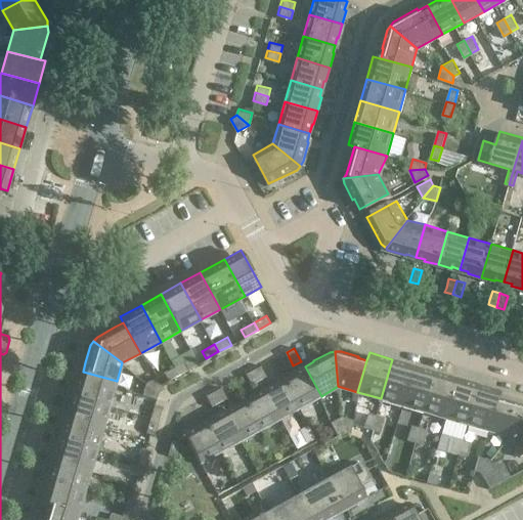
[(187,359),(175,366),(179,374),(191,366),(187,359)]
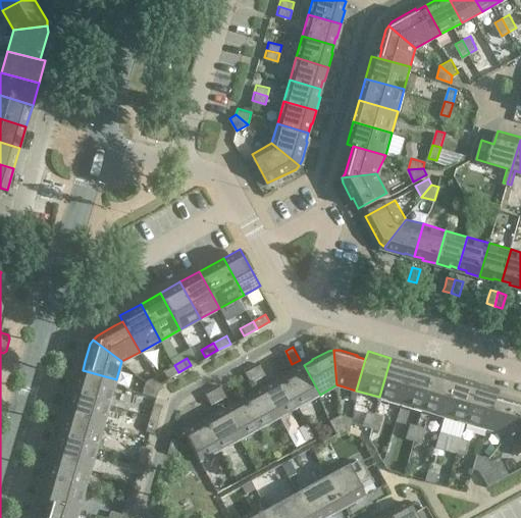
[(412,364),(391,358),(379,397),(401,403),(412,364)]
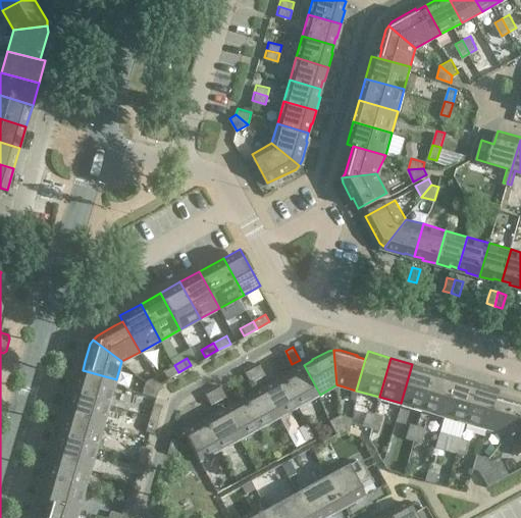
[(260,363),(254,369),(261,382),(266,375),(260,363)]
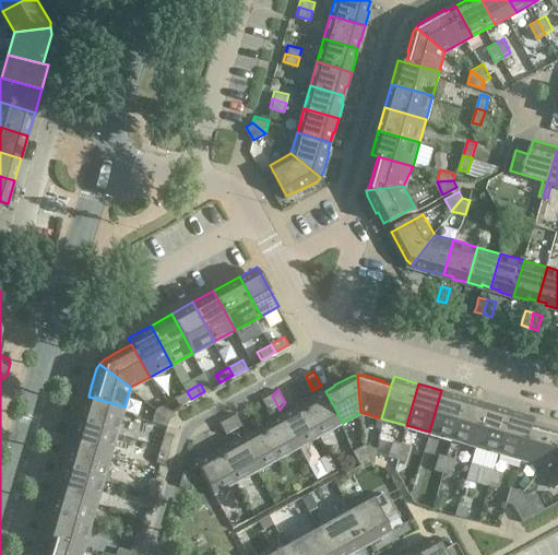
[(465,397),(441,390),(429,432),(453,439),(465,397)]
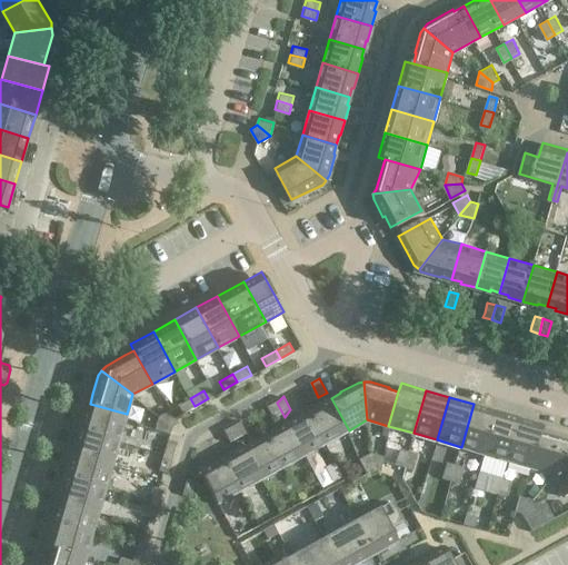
[(195,406),(190,398),(176,405),(180,414),(195,406)]
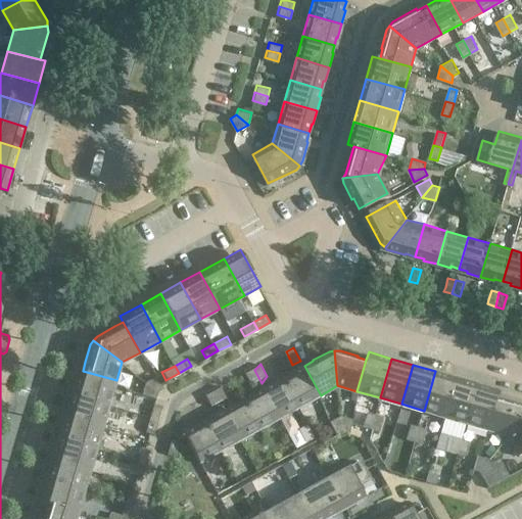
[(321,395),(304,366),(295,371),(295,370),(283,376),(299,407),(321,395)]
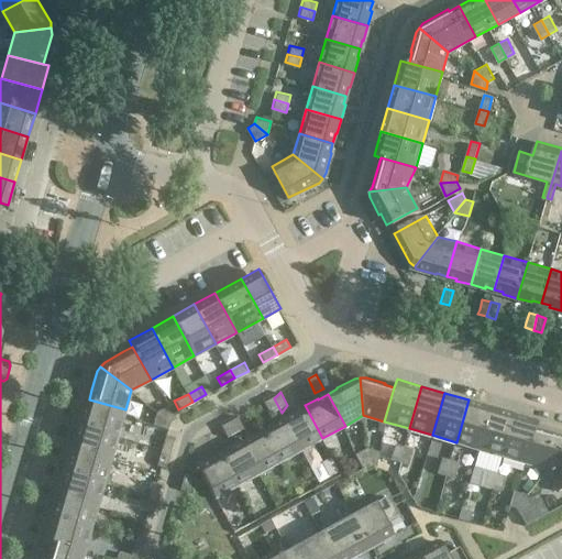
[(125,409),(89,399),(84,398),(76,423),(118,435),(125,409)]
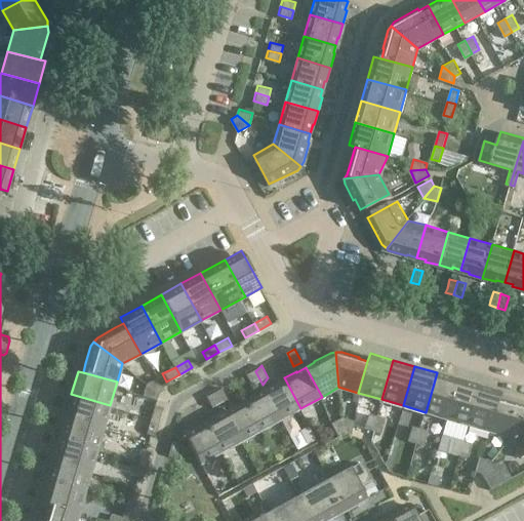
[(263,385),(255,371),(247,373),(249,377),(253,387),(263,385)]
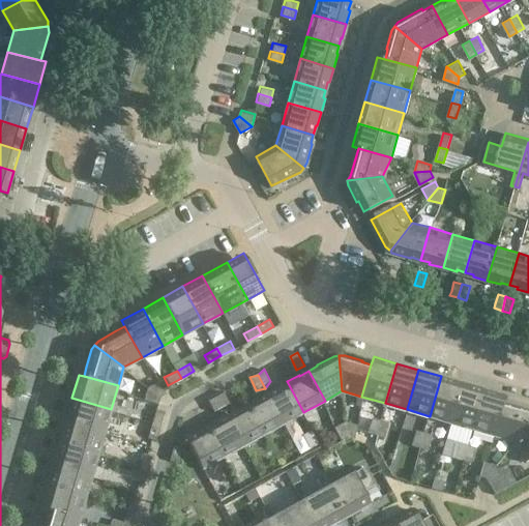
[(463,382),(441,376),(430,416),(451,422),(463,382)]
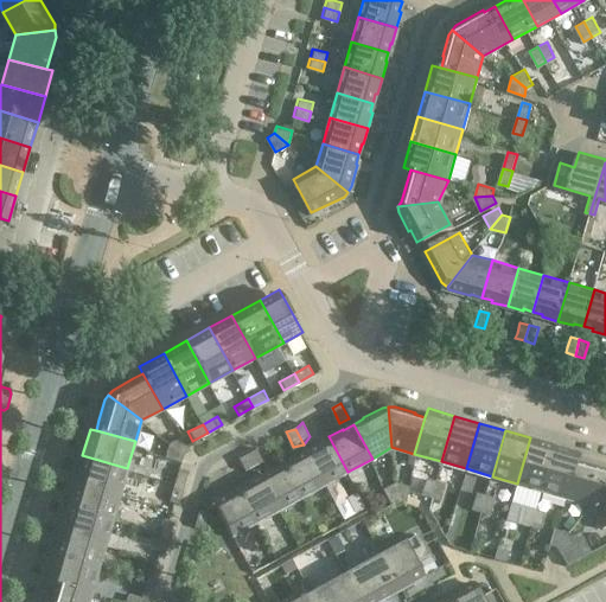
[(182,435),(168,442),(184,453),(191,449),(187,443),(182,435)]
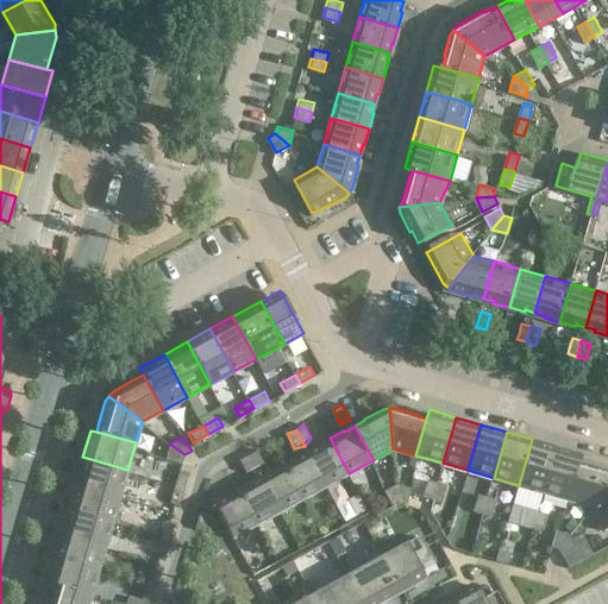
[(349,473),(330,438),(315,446),(317,447),(307,452),(326,485),(349,473)]
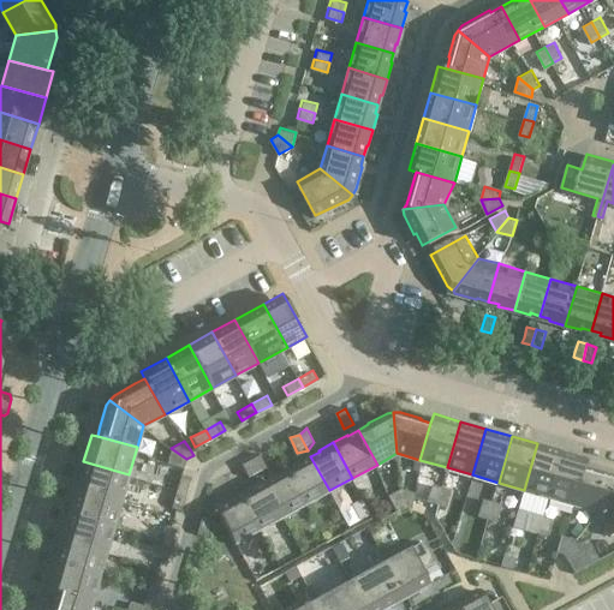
[(561,450),(537,443),(524,490),(548,497),(561,450)]
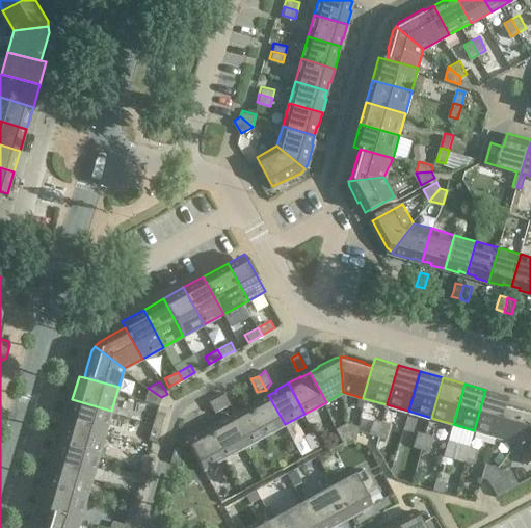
[(161,397),(148,388),(144,400),(159,404),(161,397)]
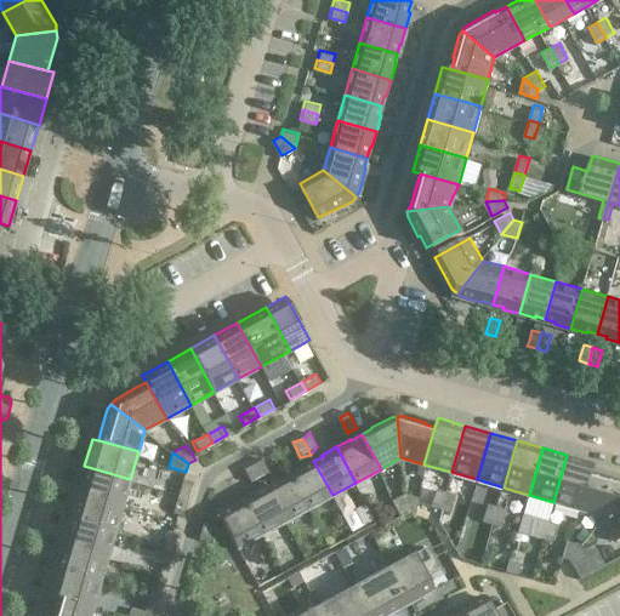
[(595,462),(567,455),(553,502),(581,509),(592,471),(595,462)]
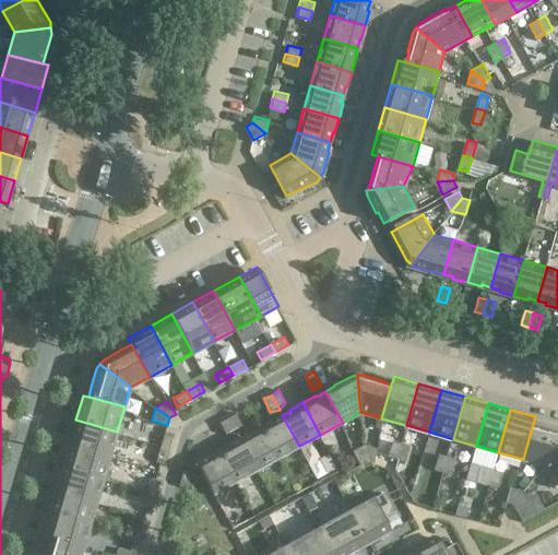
[(236,413),(230,421),(238,435),(244,427),(239,417),(236,413)]
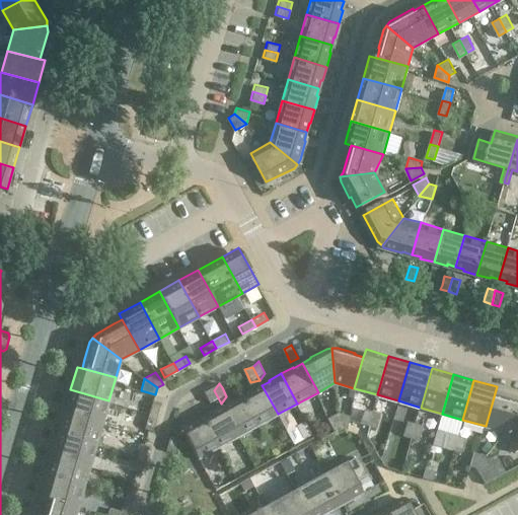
[(278,414),(262,385),(254,389),(254,388),(242,395),(259,425),(278,414)]
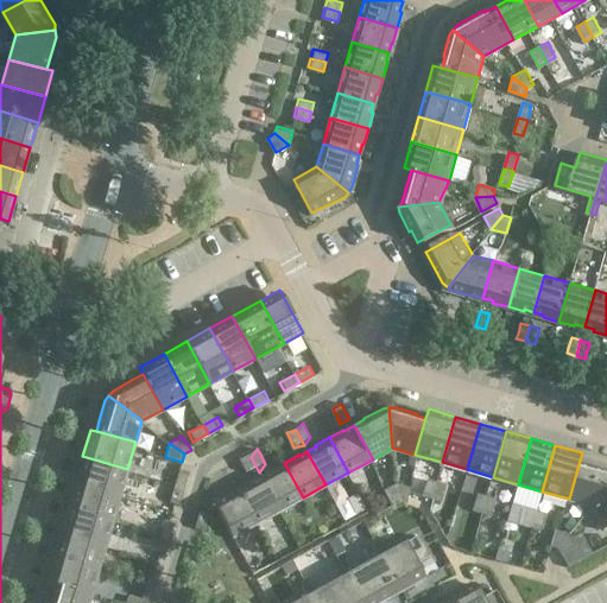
[(127,469),(82,456),(75,482),(120,495),(127,469)]
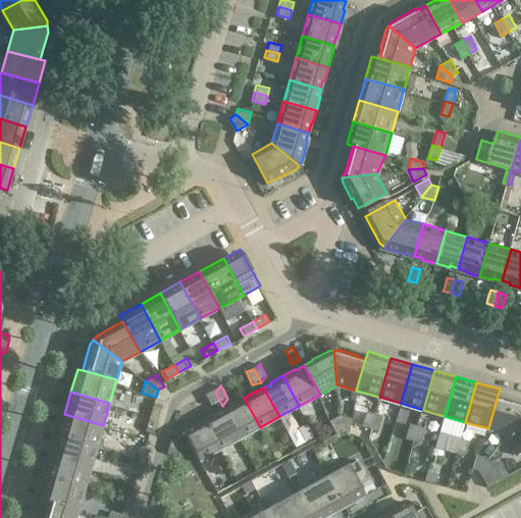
[(222,406),(215,393),(206,394),(213,407),(222,406)]
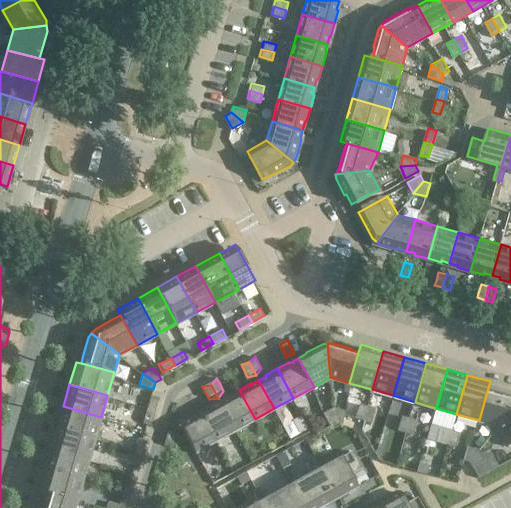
[(497,391),(488,388),(479,420),(498,425),(510,408),(510,394),(497,390),(497,391)]
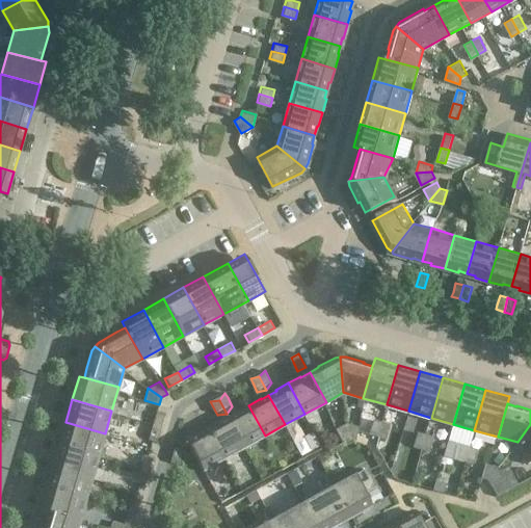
[(265,436),(248,405),(235,412),(236,414),(229,417),(244,447),(265,436)]
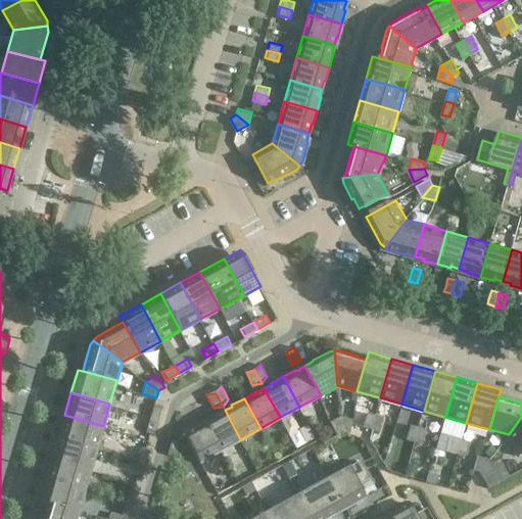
[(162,405),(155,402),(151,416),(158,418),(162,405)]
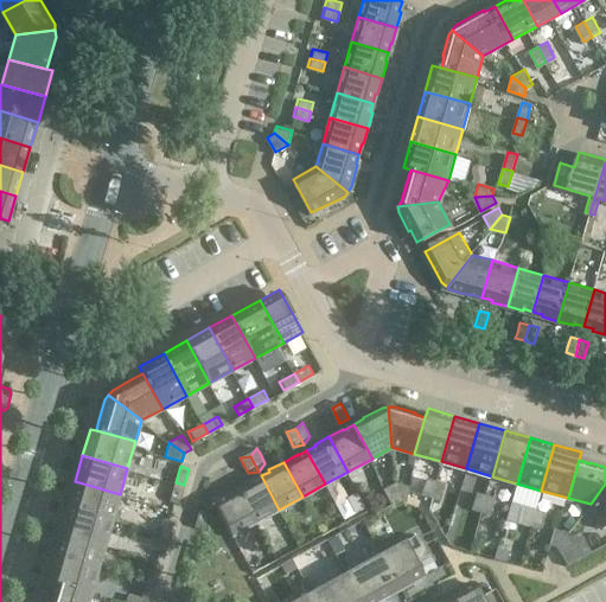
[(279,510),(261,475),(252,480),(252,479),(237,487),(256,522),(279,510)]
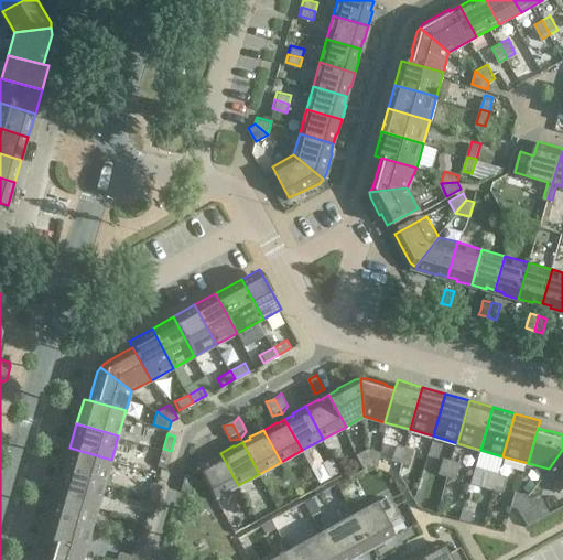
[(397,443),(392,459),(401,461),(404,447),(397,443)]
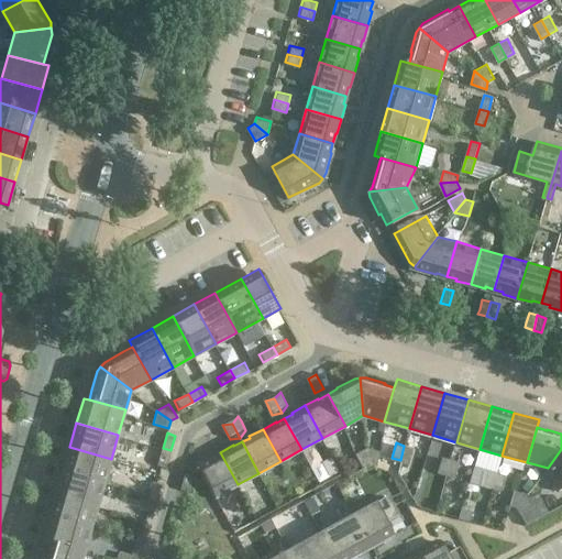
[(412,448),(404,446),(400,460),(408,462),(412,448)]
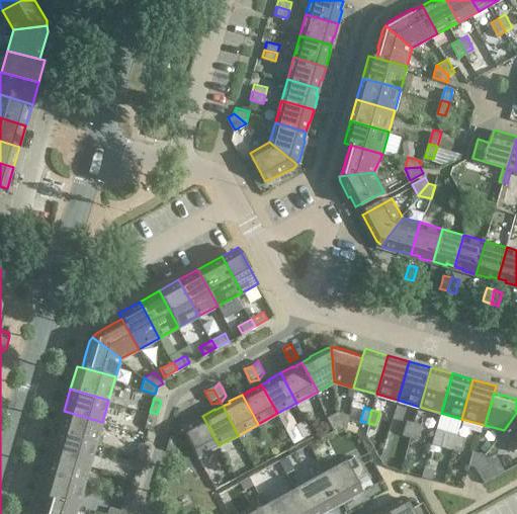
[(102,422),(64,411),(58,431),(96,442),(102,422)]
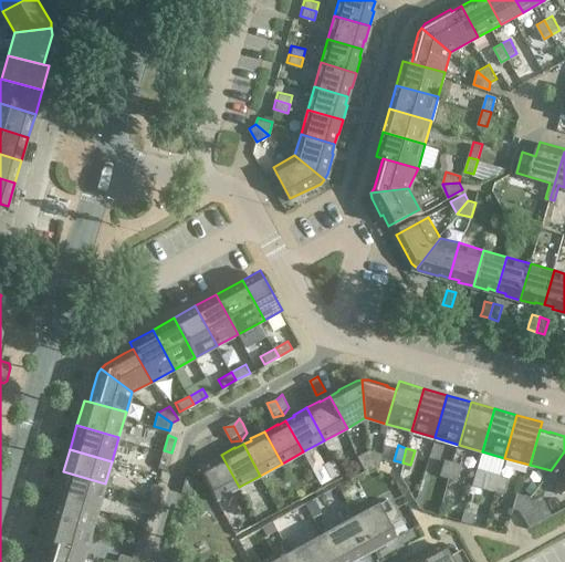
[(370,466),(368,449),(358,455),(365,469),(370,466)]
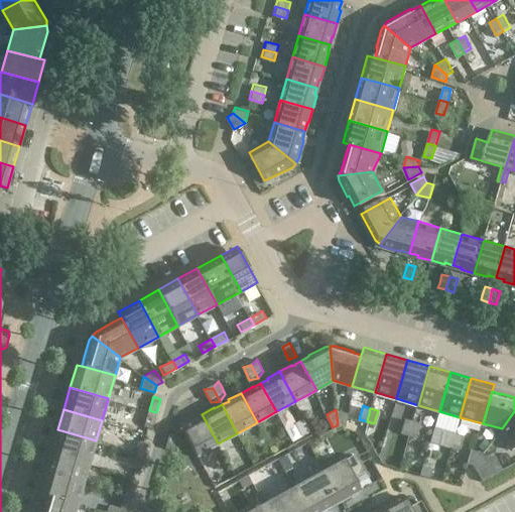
[(349,412),(336,409),(338,424),(345,426),(349,412)]
